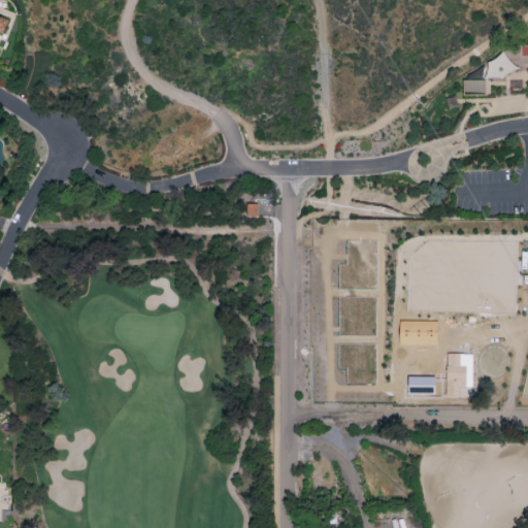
[(0,34),(3,36),(9,19),(0,15),(0,34)]
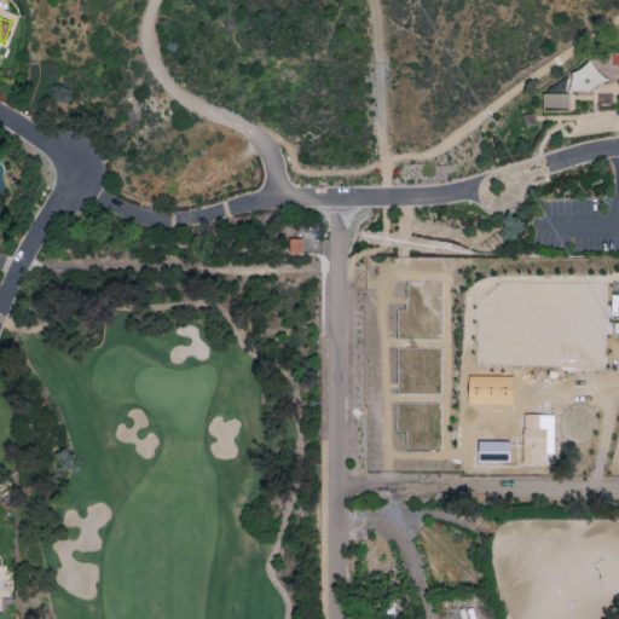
[(543,111),(568,110),(568,88),(607,87),(607,68),(593,69),(593,67),(568,68),(568,81),(548,82),(548,94),(543,94),(543,111)]
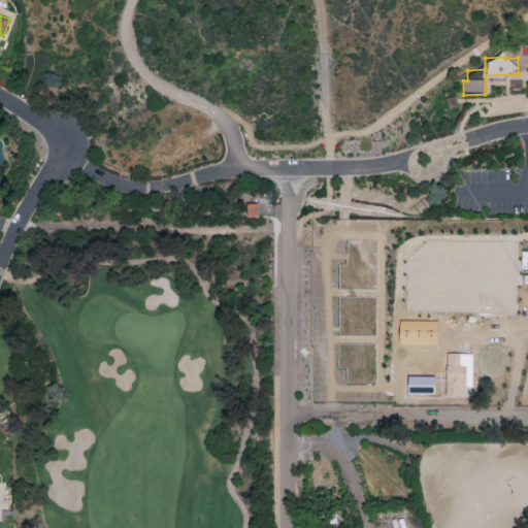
[(257,203),(246,203),(246,216),(257,216),(257,203)]
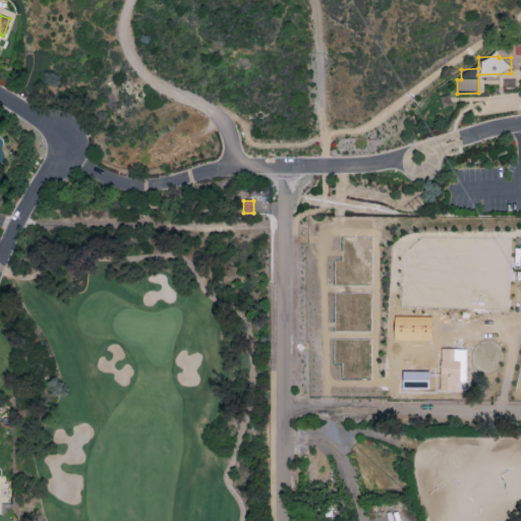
[(466,348),(441,348),(440,391),(459,391),(459,382),(465,382),(466,348)]
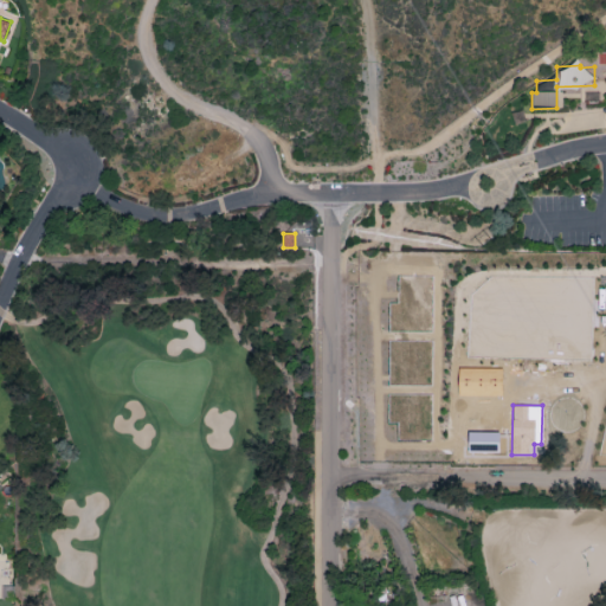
[(500,432),(468,432),(468,451),(498,452),(500,432)]
